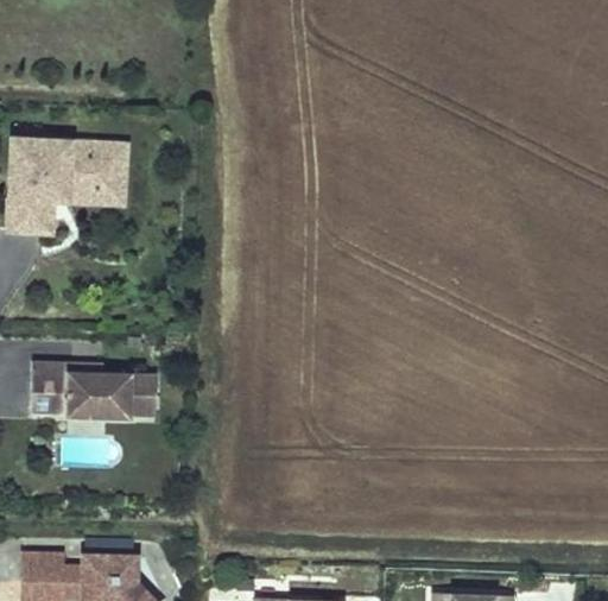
[(119,143),(16,135),(10,228),(39,231),(42,197),(57,198),(57,189),(97,193),(99,183),(116,184),(119,143)]
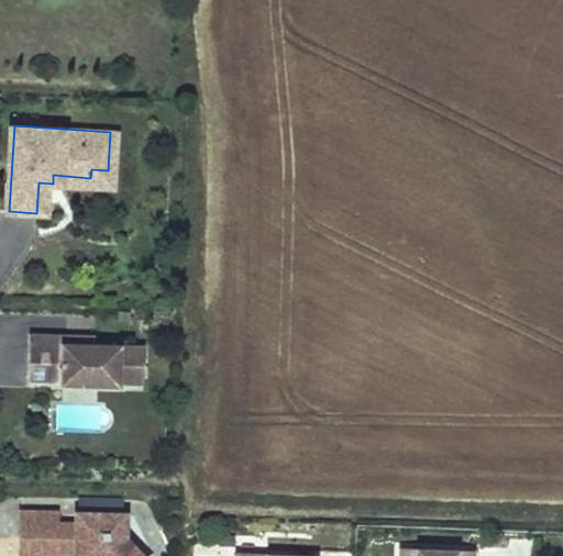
[(121,133),(110,132),(108,170),(91,169),(90,178),(53,175),(53,184),(118,188),(121,133)]
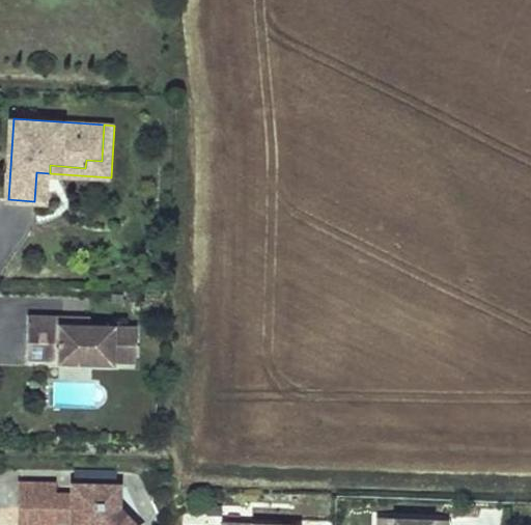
[(48,201),(50,173),(36,172),(34,201),(48,201)]
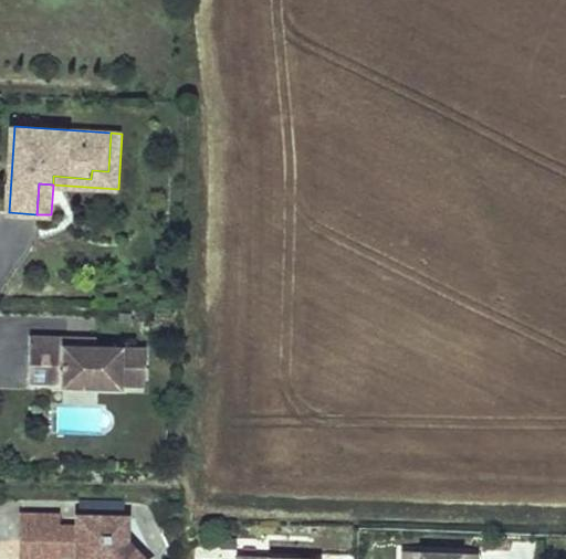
[(62,345),(62,336),(29,336),(28,381),(58,382),(58,387),(118,388),(118,383),(119,372),(144,373),(144,348),(95,346),(62,345)]
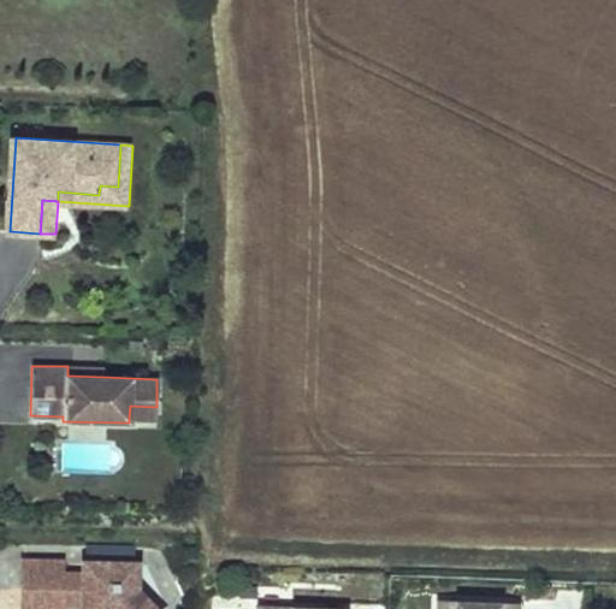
[(67,366),(67,376),(104,377),(104,367),(67,366)]
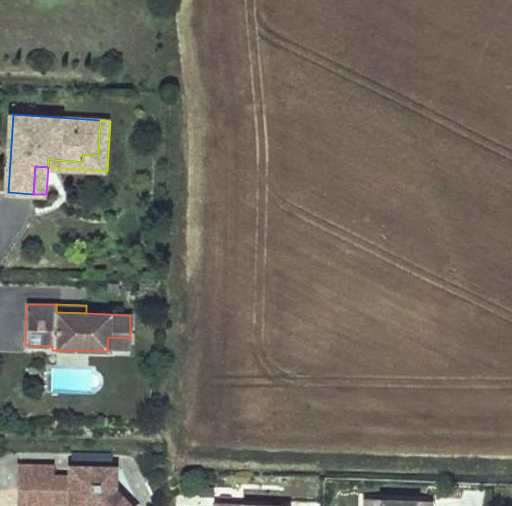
[(130,338),(108,337),(107,347),(130,348),(130,338)]
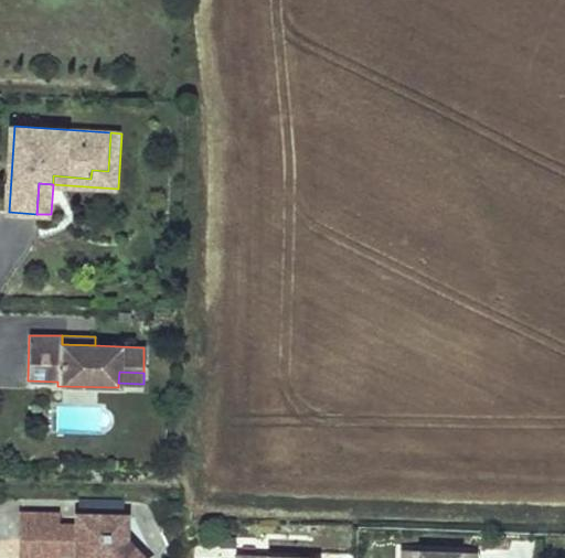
[(128,557),(121,549),(124,526),(77,523),(76,534),(54,532),(54,521),(22,518),(19,557),(52,557),(52,555),(74,557),(128,557)]
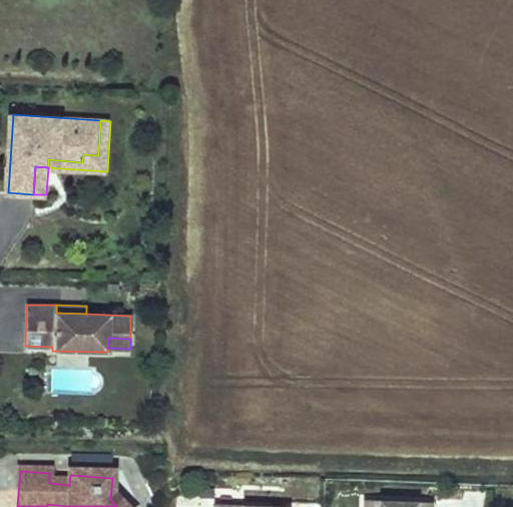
[(70,475),(49,473),(49,483),(69,485),(70,475)]
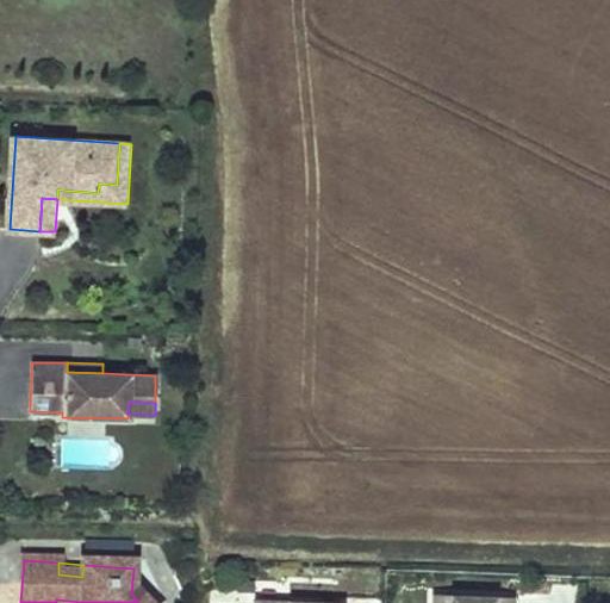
All buildings are outlined.
